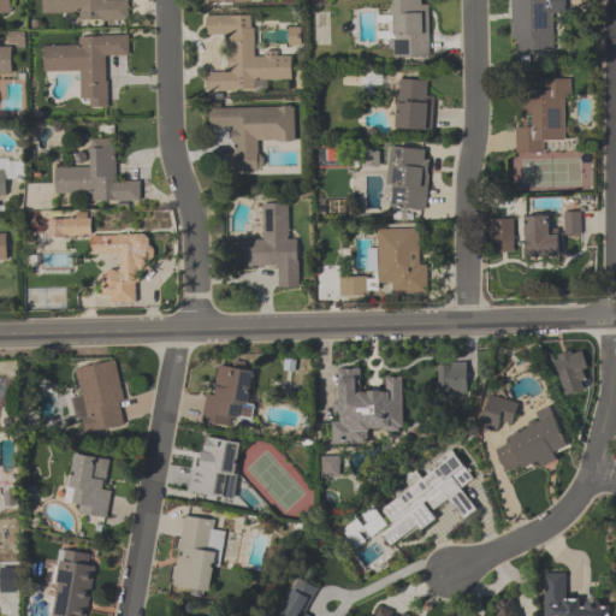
[(0,0),(0,12),(11,12),(11,0),(0,0)]
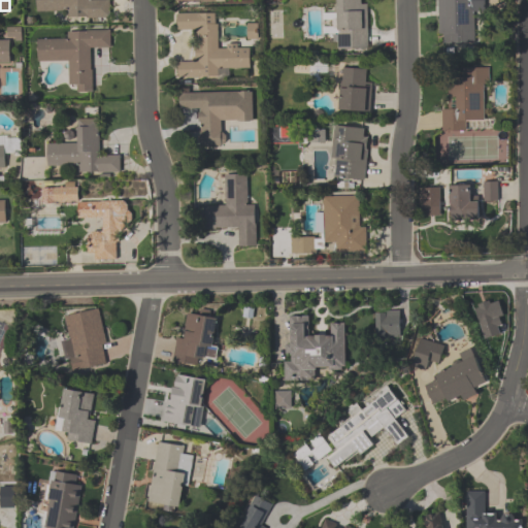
[(110,19),(109,0),(96,0),(91,0),(36,0),(36,11),(68,11),(68,19),(110,19)]
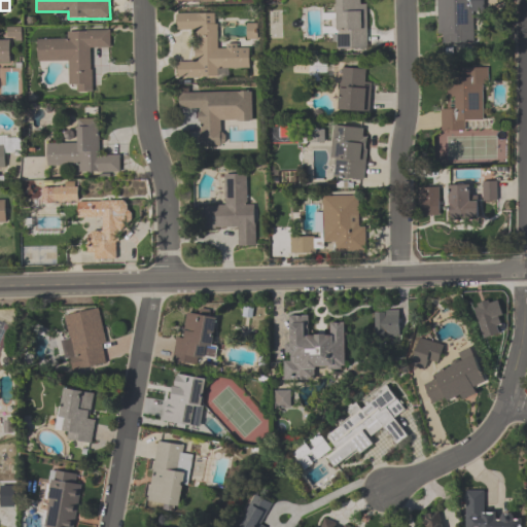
[(366,50),(366,0),(336,0),(336,50),(366,50)]
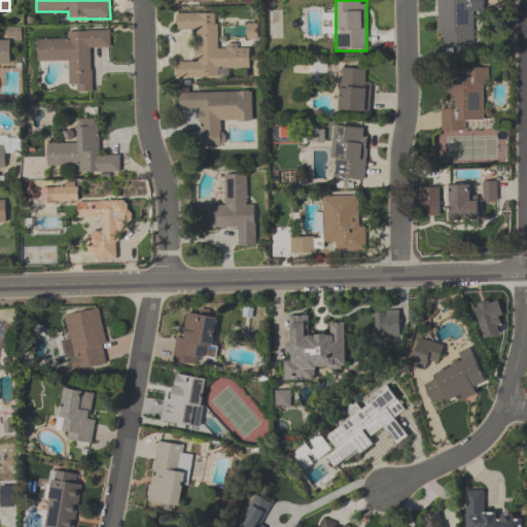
[(438,0),(438,44),(475,44),(473,13),(484,13),(483,0),(438,0)]
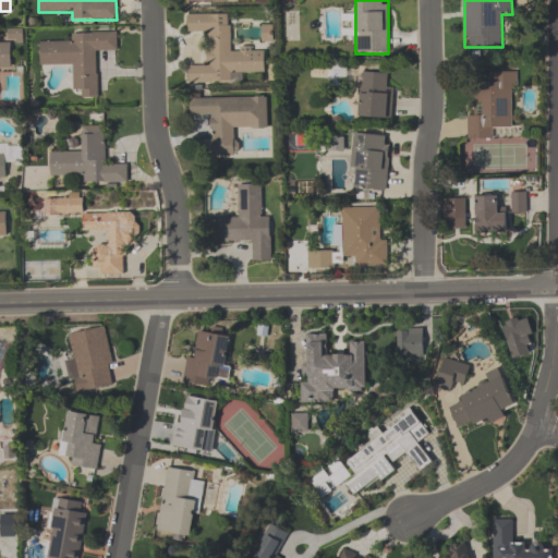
[(230,14),(187,15),(187,34),(207,34),(208,65),(187,65),(189,84),(231,84),(231,73),(265,72),(264,51),(231,51),(230,14)]
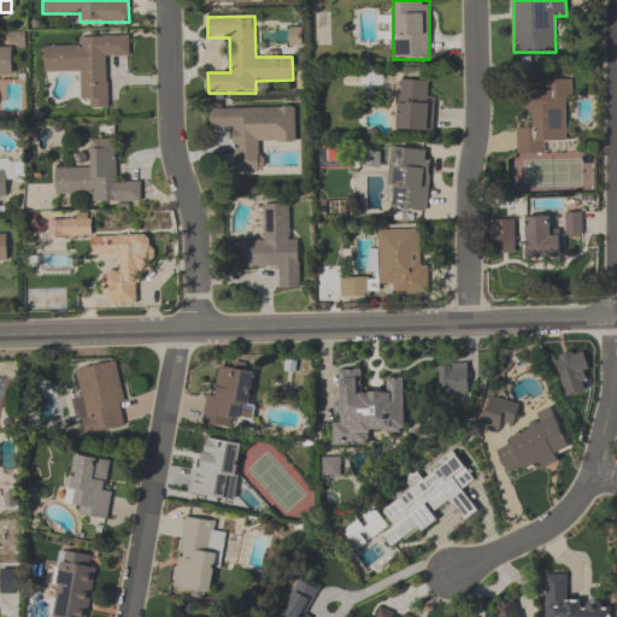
[(43,72),(81,72),(81,109),(107,109),(106,59),(129,59),(129,35),(78,36),(78,48),(43,48),(43,72)]
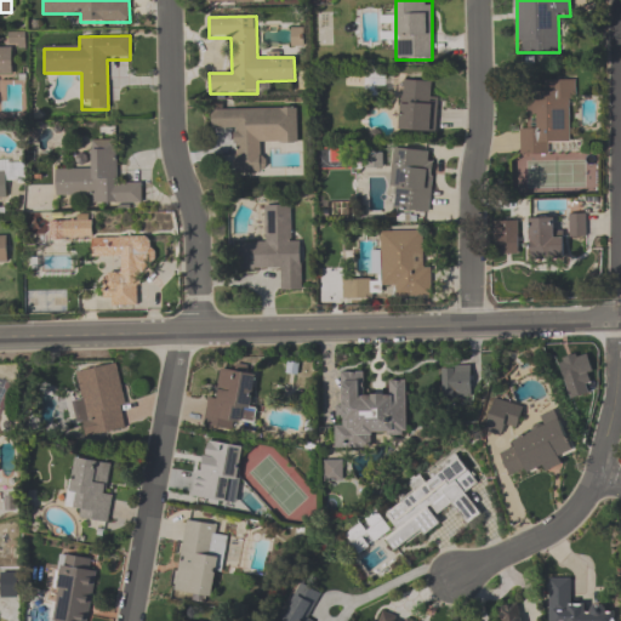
[(0,77),(13,77),(12,50),(0,50),(0,77)]
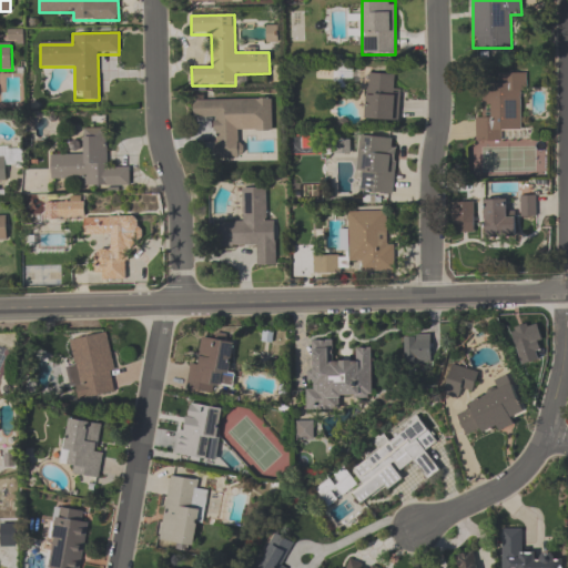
[(401,85),(392,85),(392,74),(366,73),(365,120),(399,121),(401,85)]
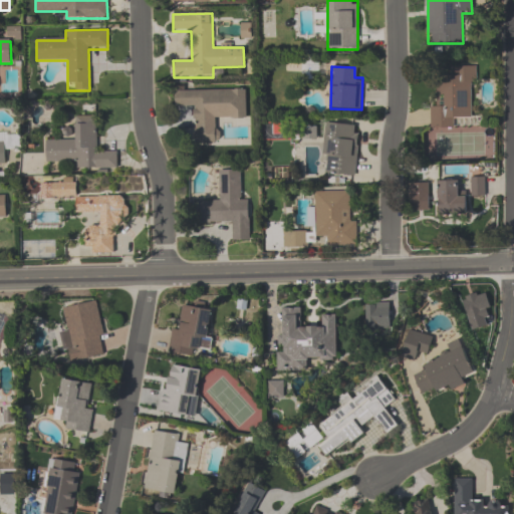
[(431,129),(480,126),(480,117),(474,117),(473,69),(438,69),(439,107),(431,107),(431,129)]
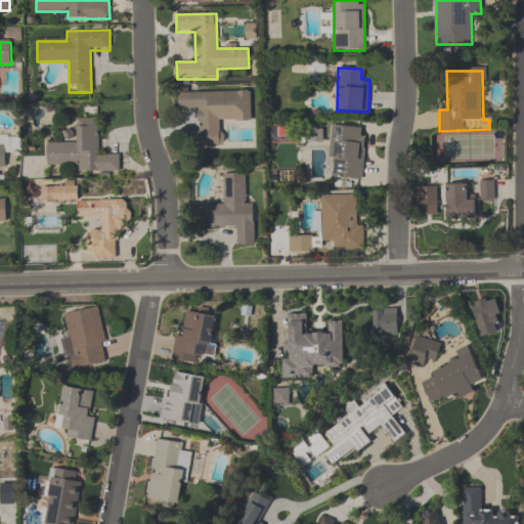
[(178,92),(178,112),(199,112),(199,145),(221,145),(221,122),(251,122),(251,91),(178,92)]
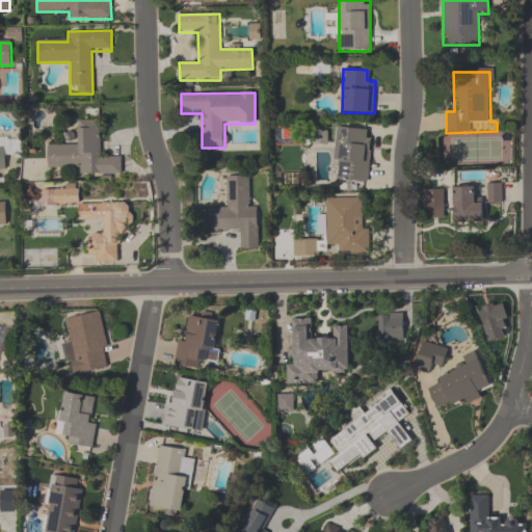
[(47,145),(47,167),(78,167),(78,175),(121,175),(121,157),(100,157),(100,121),(78,121),(78,145),(47,145)]
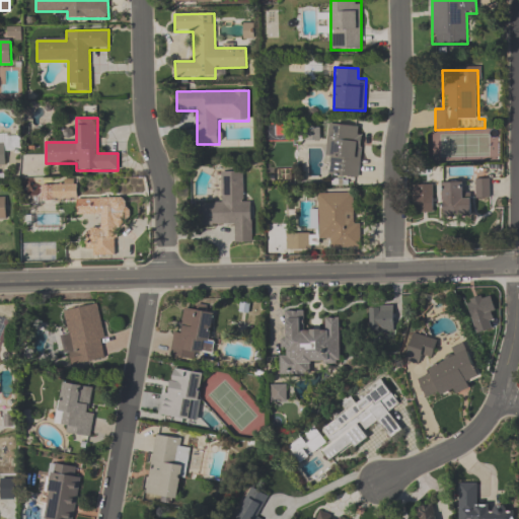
[(362,126),(327,125),(325,164),(331,164),(330,176),(360,177),(362,126)]
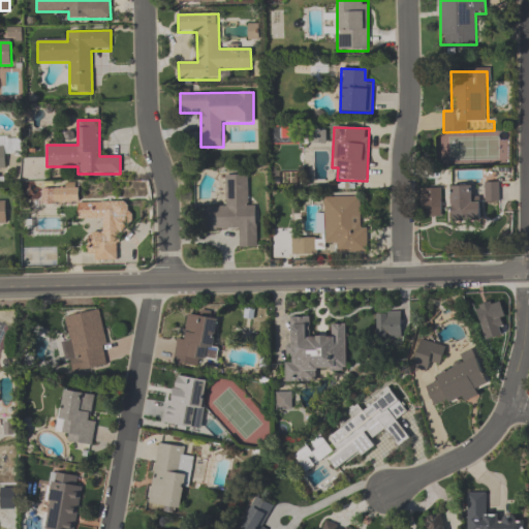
[(256,207),(248,207),(248,176),(225,176),(225,207),(204,207),(205,230),(238,229),(238,249),(256,248),(256,207)]
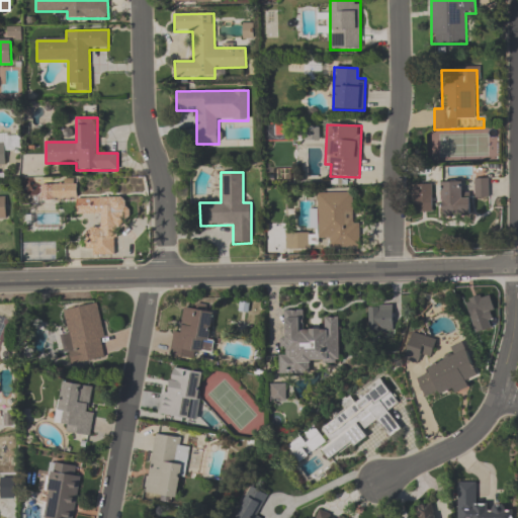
[(489,180),(473,180),(473,199),(489,199),(489,180)]
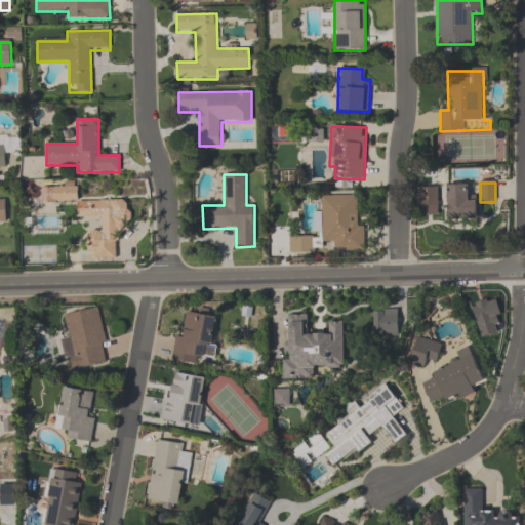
[(128,200),(77,200),(77,186),(41,186),(41,202),(78,202),(78,218),(101,218),(101,230),(89,230),(89,258),(117,258),(117,228),(128,228),(128,200)]
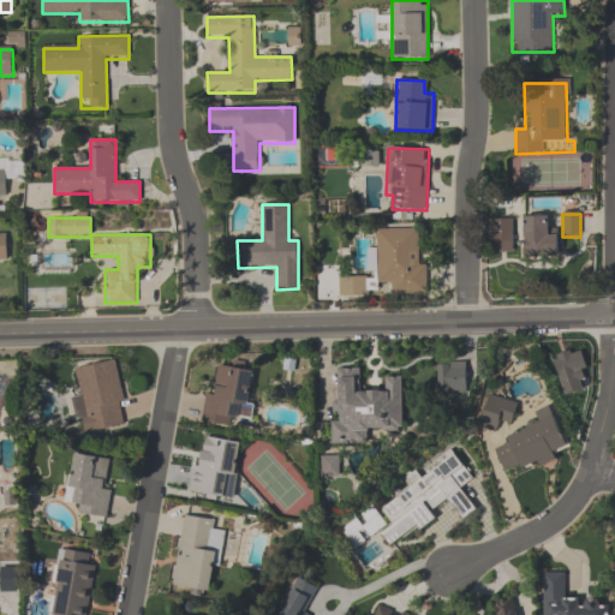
[(490,254),(513,254),(513,219),(490,219),(490,254)]
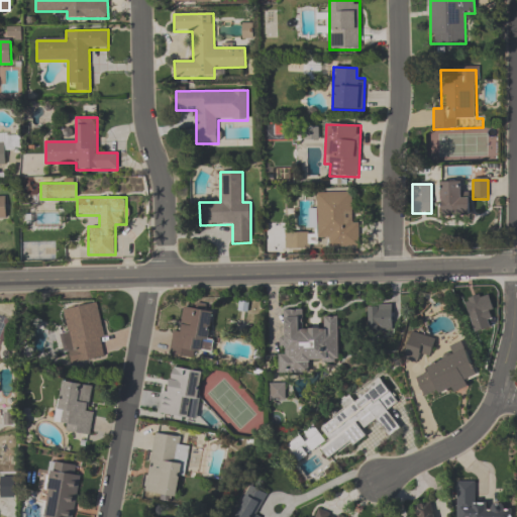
[(440,184),(440,215),(470,215),(470,193),(461,193),(461,184),(440,184)]
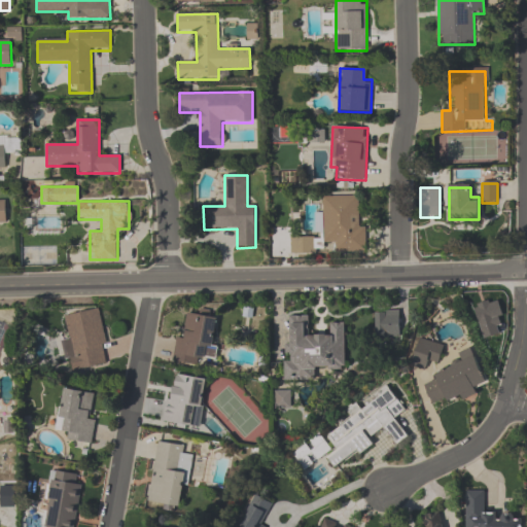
[(334,252),(365,253),(365,227),(356,227),(356,197),(323,196),(322,242),(334,242),(334,252)]
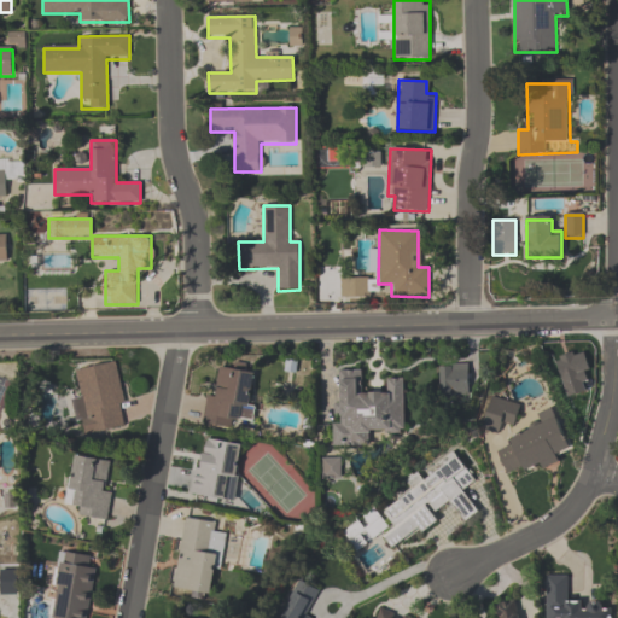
[(368,297),(368,281),(344,281),(344,297),(368,297)]
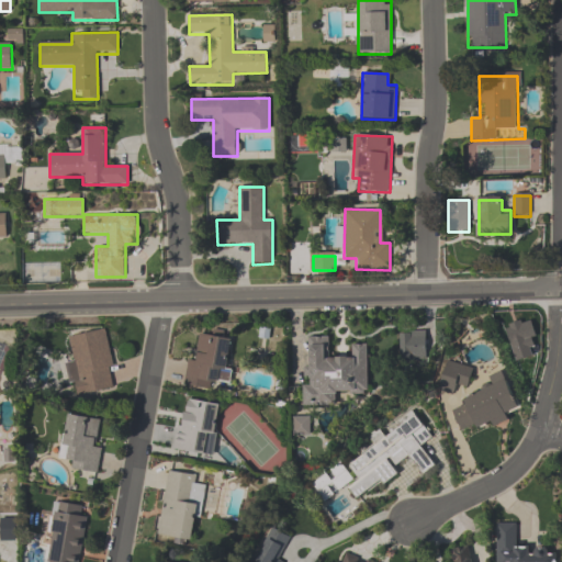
[(68,337),(104,328),(113,366),(109,368),(113,388),(78,396),(74,382),(70,383),(65,362),(74,361),(68,337)]
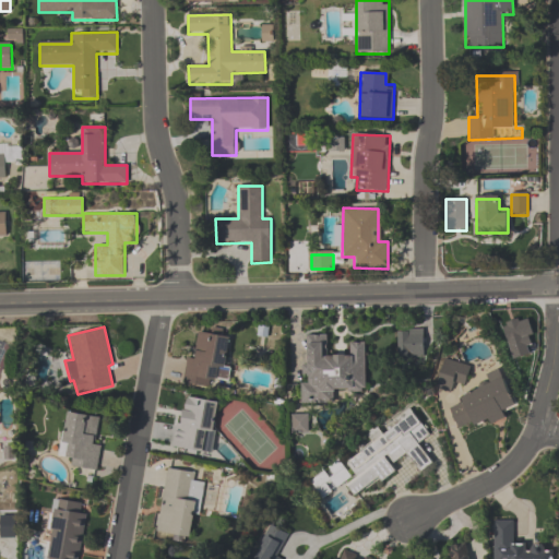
[(399,332),(426,329),(429,360),(399,361),(399,332)]
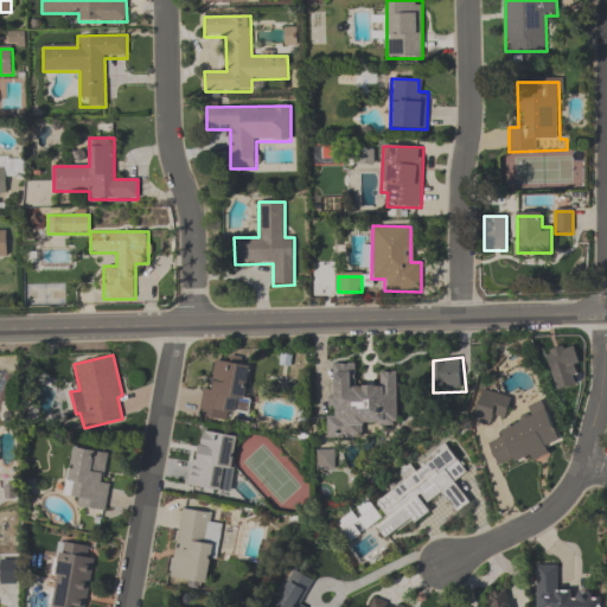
[(215,359),(249,365),(243,400),(237,398),(234,413),(229,413),(227,420),(198,416),(203,389),(210,390),(215,359)]
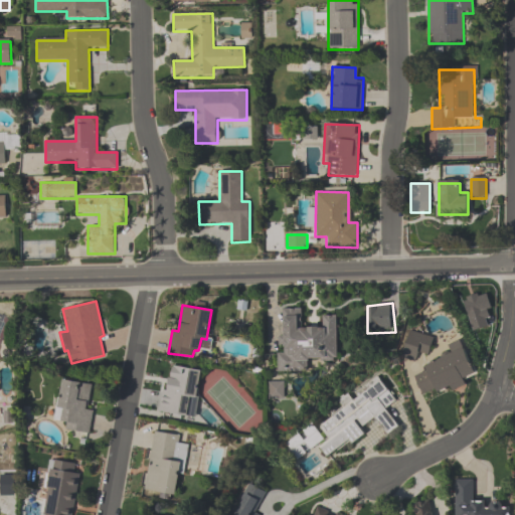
[(283,309),(301,308),(303,327),(323,327),(323,316),(336,315),(337,360),(310,360),(310,371),(279,371),(278,352),(284,353),(283,309)]
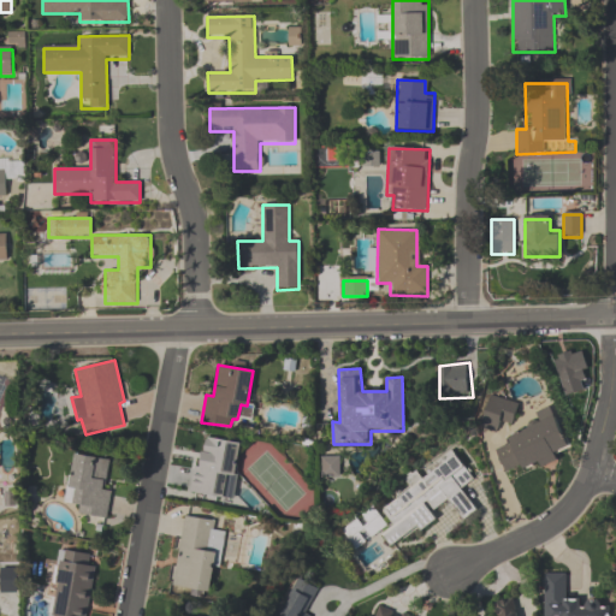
[(490,395),(519,403),(511,424),(499,420),(496,432),(480,426),(490,395)]
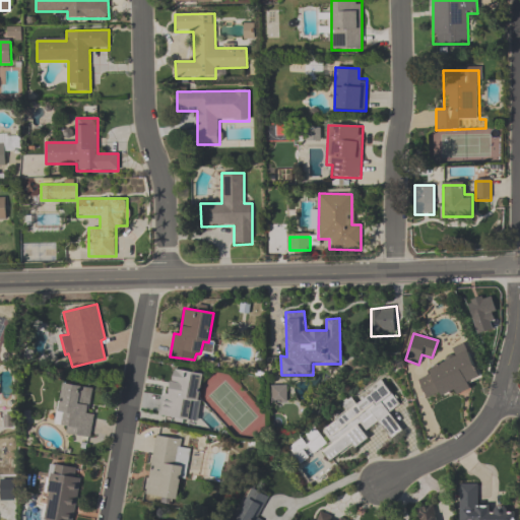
[(462,342),(479,377),(467,383),(469,388),(457,396),(454,391),(442,396),(440,392),(427,398),(417,379),(431,374),(429,369),(454,356),(451,347),(462,342)]
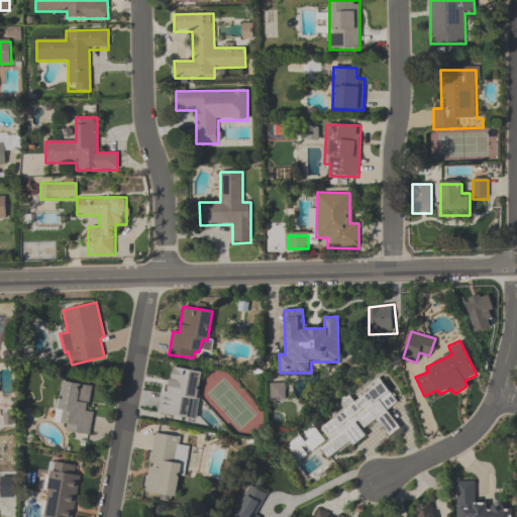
[(173,366),(203,372),(198,400),(191,400),(188,418),(160,413),(163,390),(169,390),(173,366)]
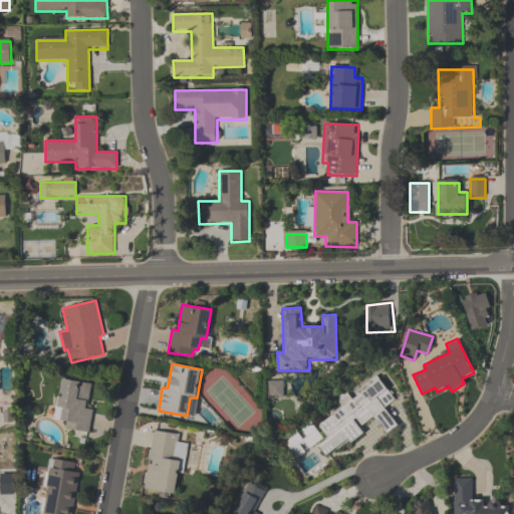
[(376,375),(349,395),(347,393),(336,400),(341,409),(319,426),(328,440),(320,446),(325,456),(352,443),(364,433),(359,428),(372,418),(386,432),(398,426),(384,408),(395,401),(376,375)]
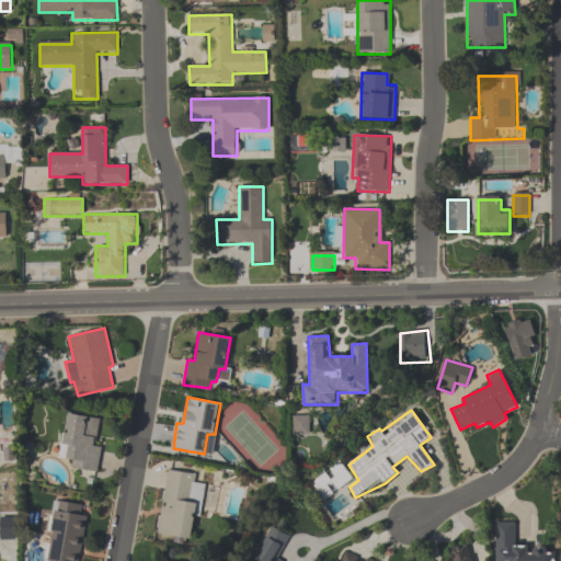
[(68,413),(100,419),(93,445),(101,447),(99,471),(71,468),(72,460),(66,459),(69,445),(63,444),(67,411),(68,413)]
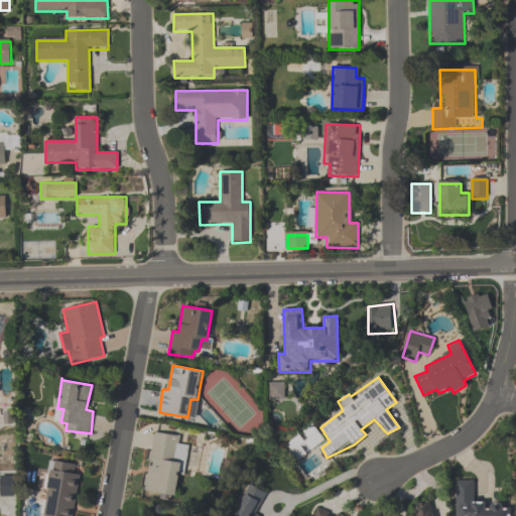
[(270,385),(270,402),(286,402),(286,385),(270,385)]
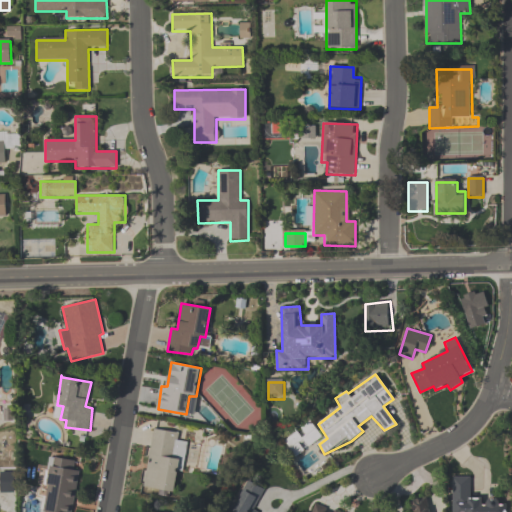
[(310,423),(321,436),(297,456),(283,441),(310,423)]
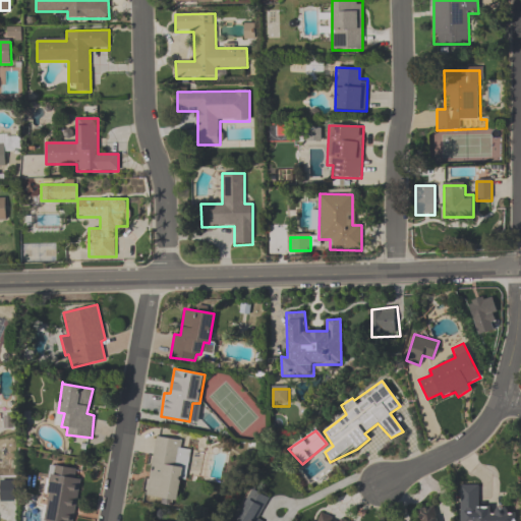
[(156,437),(181,440),(175,464),(181,466),(177,502),(146,496),(156,437)]
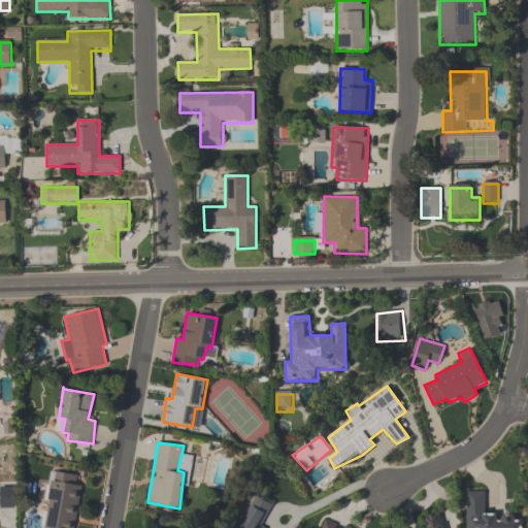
[(56,471),(77,474),(75,484),(80,486),(72,527),(47,527),(52,481),(56,471)]
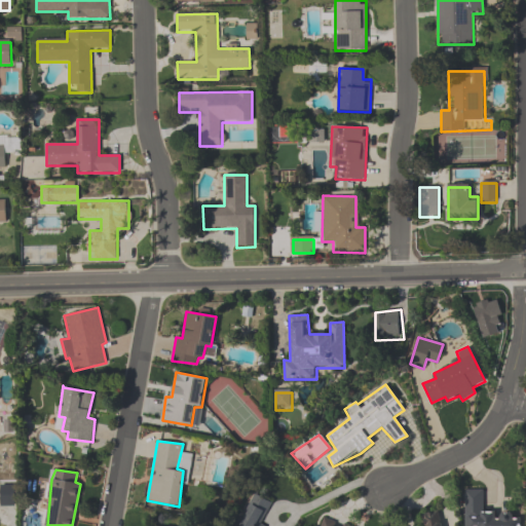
[(520,525),(520,517),(513,516),(511,512),(501,512),(500,515),(495,515),(494,511),(484,510),(483,490),(465,490),(463,525),(520,525)]
